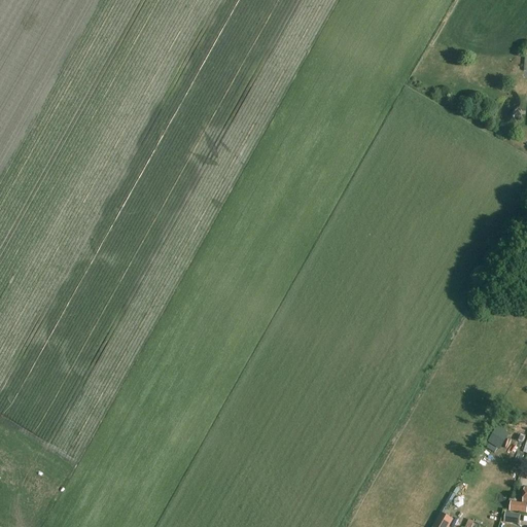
[(515,77),(516,58),(506,58),(506,77),(515,77)]
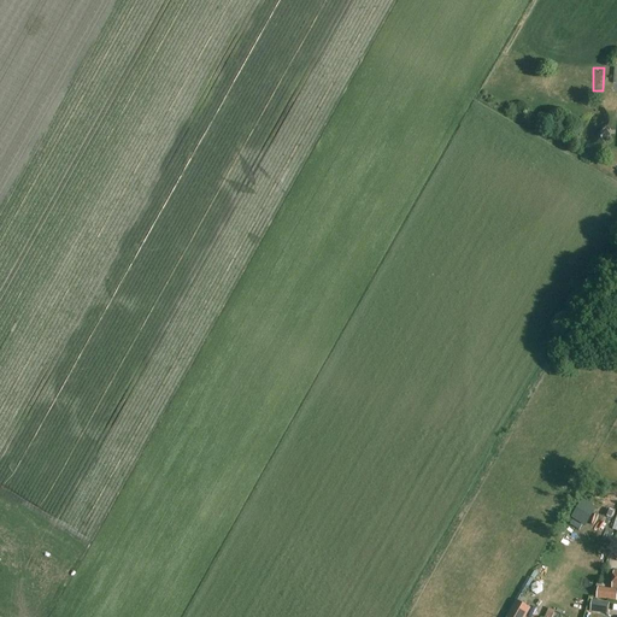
[(616,573),(613,573),(611,589),(598,588),(597,599),(616,601),(616,573)]
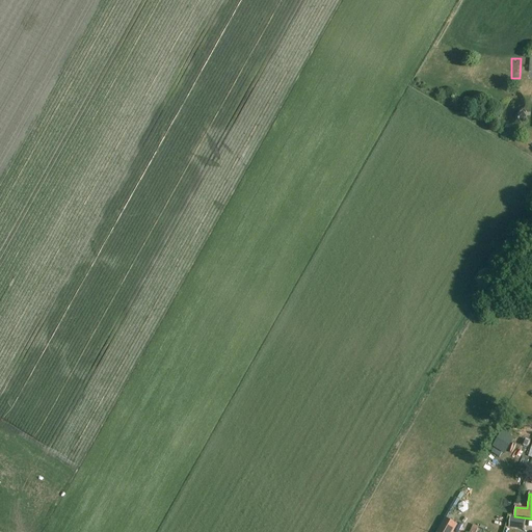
[(458,505),(458,510),(463,513),(468,510),(468,505),(462,502),(458,505)]
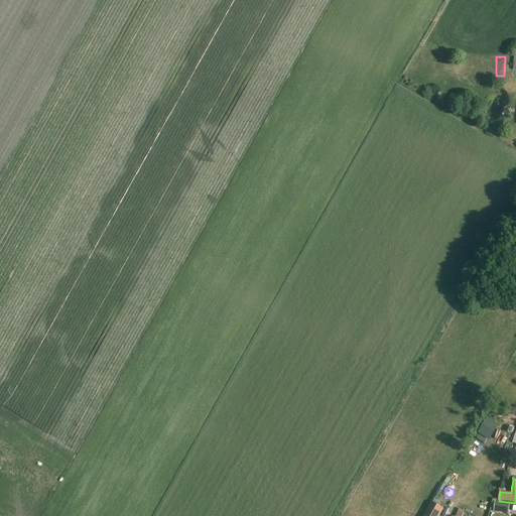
[(431,502),(423,515),(439,515),(443,509),(431,502)]
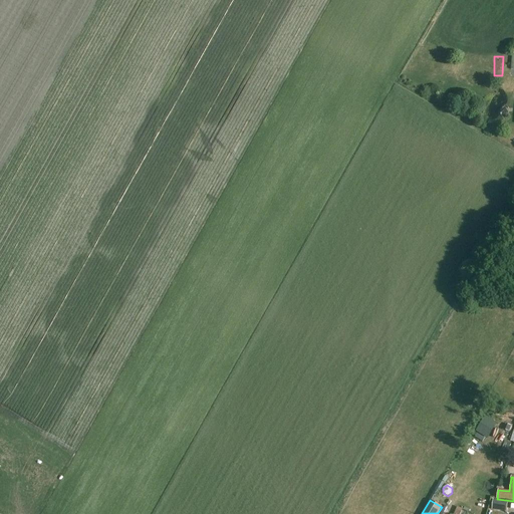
[(492,510),(507,512),(508,502),(493,500),(492,510)]
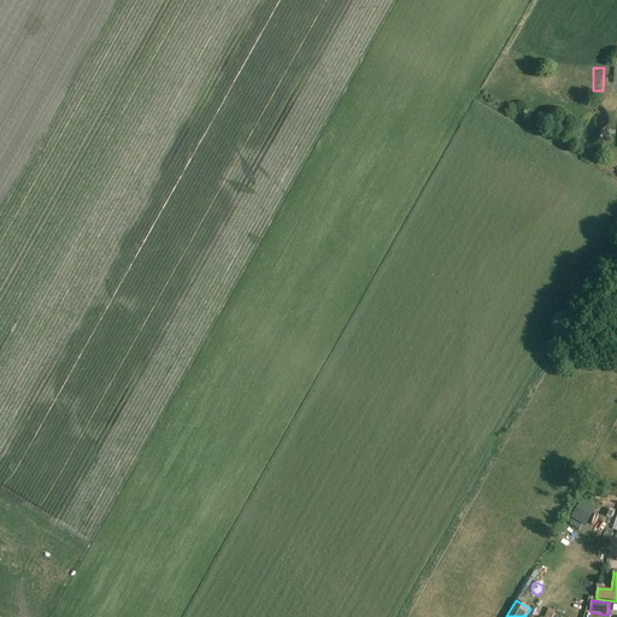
[(485,616),(503,616),(507,610),(494,601),(485,616)]
